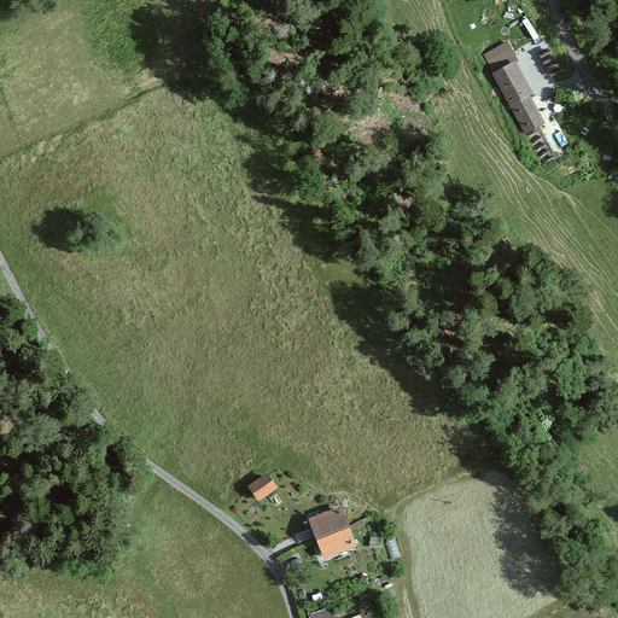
[(495,75),(514,64),(519,62),(507,42),(484,56),(495,75)]
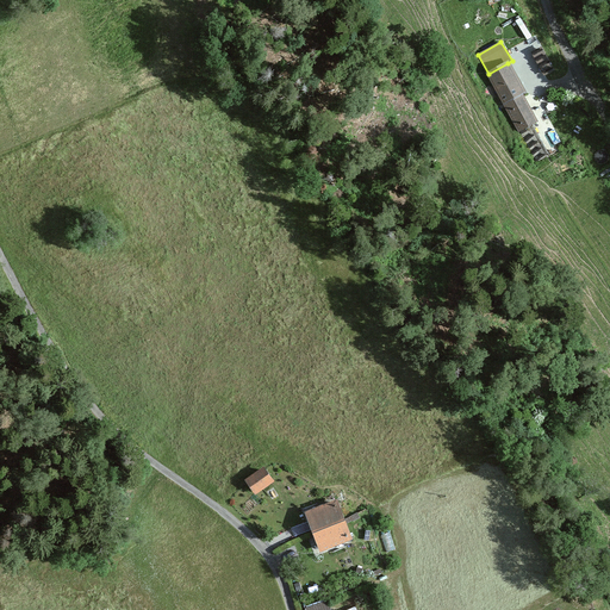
[(545,47),(534,50),(545,74),(554,70),(545,47)]
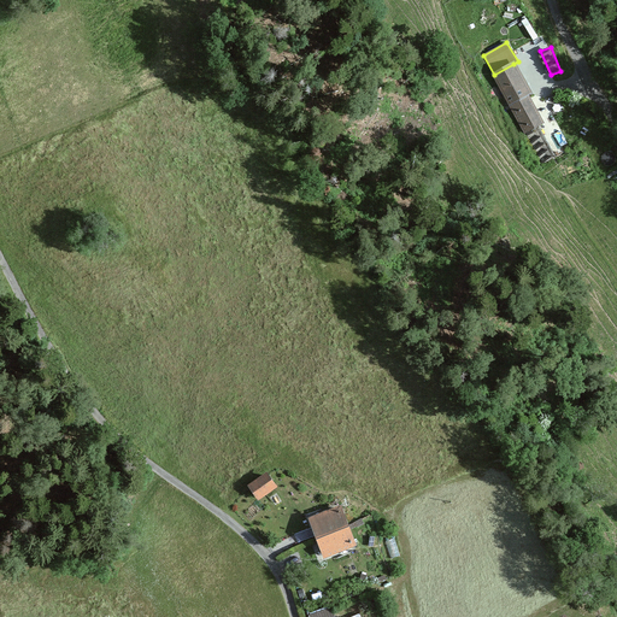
[(494,75),(493,76),(523,133),(526,131),(545,122),(513,64),(494,75)]
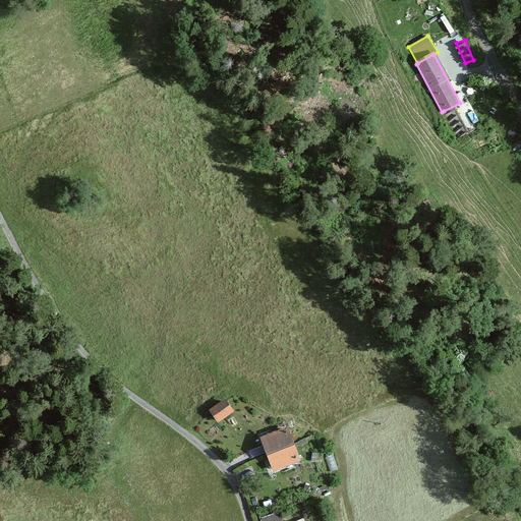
[(469,133),(455,106),(444,111),(458,139),(469,133)]
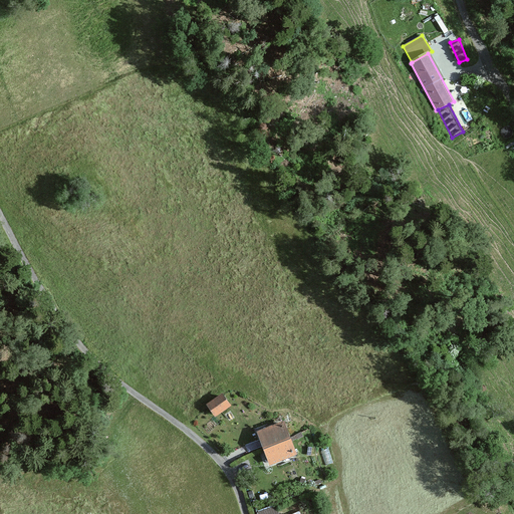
[(223,393),(209,403),(217,414),(231,404),(223,393)]
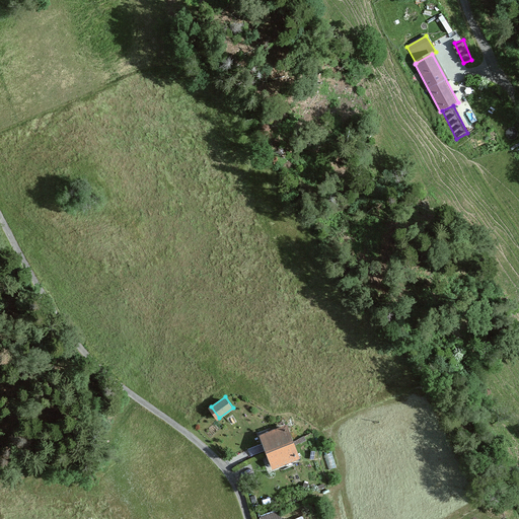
[(288,426),(262,435),(273,465),(298,456),(288,426)]
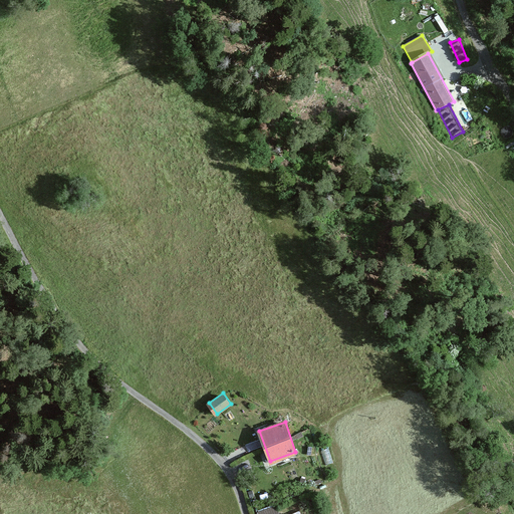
[(258,513),(274,513),(279,512),(275,503),(257,511),(258,513)]
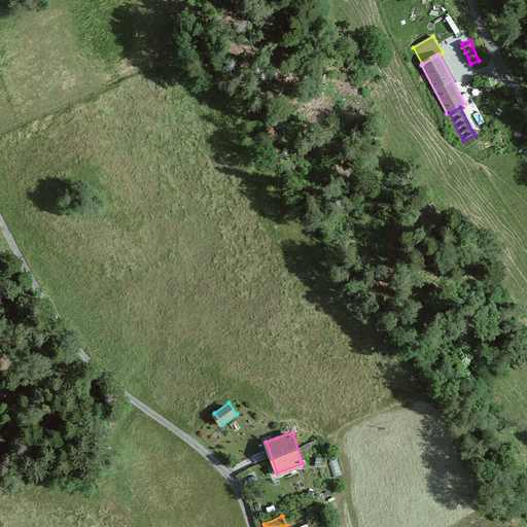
All buildings are outlined.
